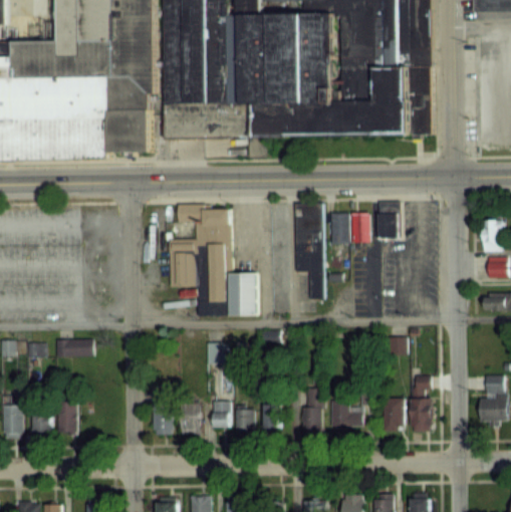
[(0,41),(54,41),(53,0),(150,0),(152,93),(146,93),(147,152),(105,153),(105,159),(0,160),(0,41)]
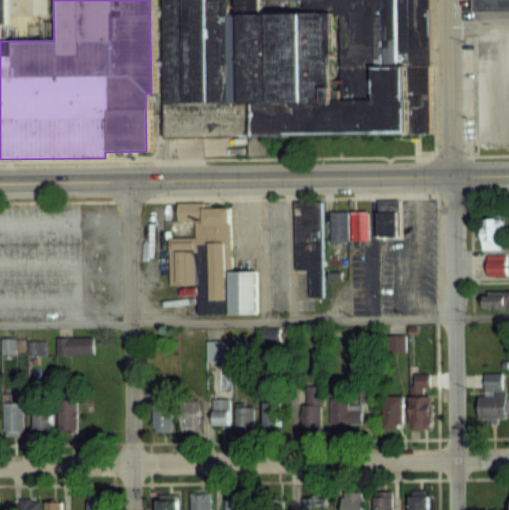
[(159,0),(424,0),(427,133),(162,138),(159,0)]
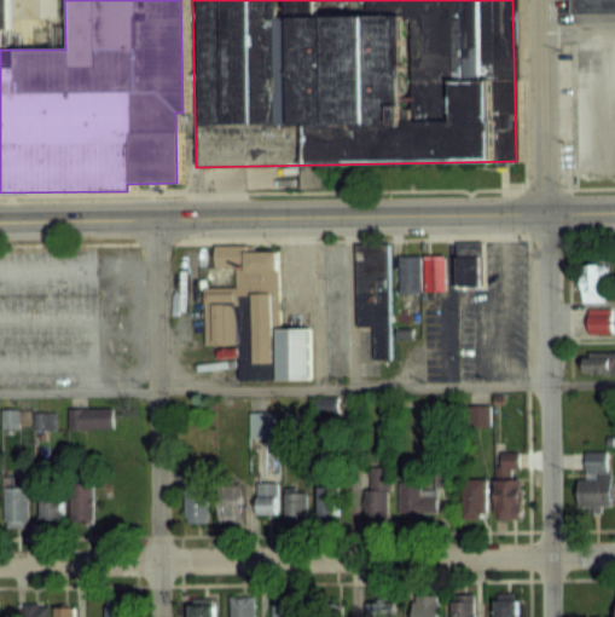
[(614,0),(614,12),(564,13),(563,0),(614,0)]
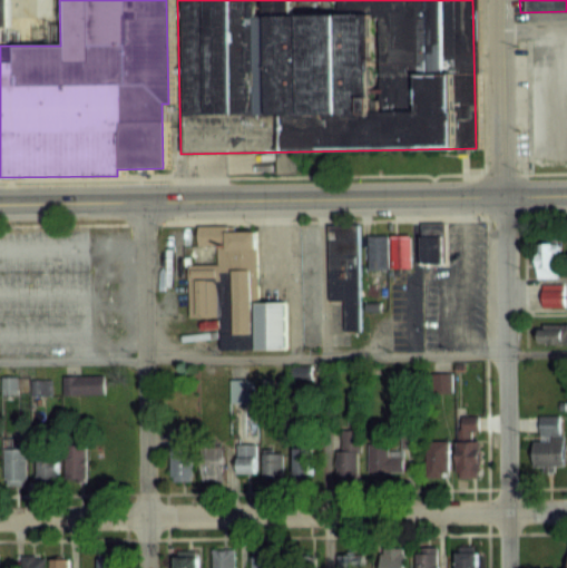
[(438,264),(417,265),(417,224),(437,224),(438,264)]
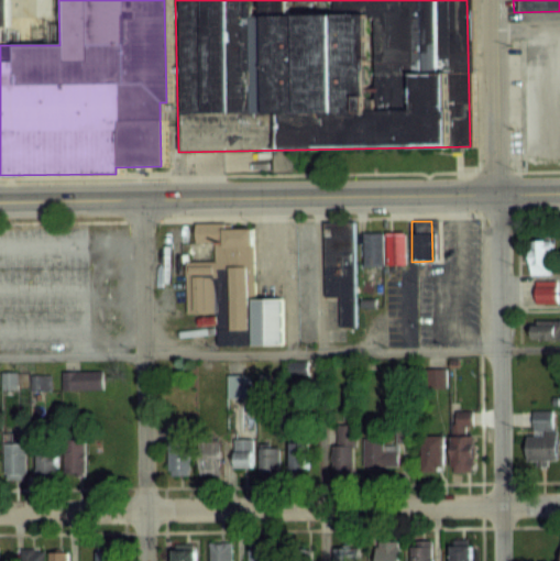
[(349,328),(335,328),(335,298),(319,298),(319,223),(348,222),(349,328)]
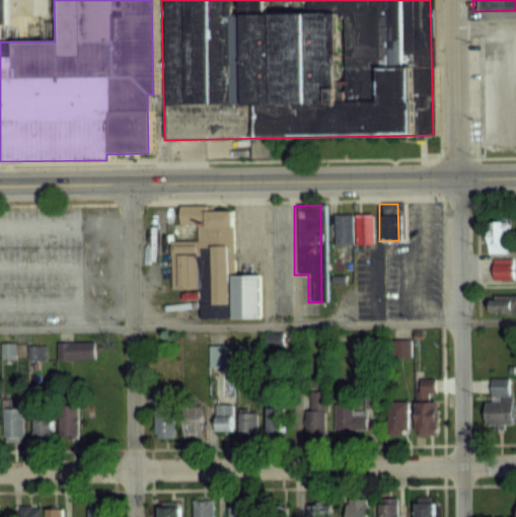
[(202,213),(228,212),(229,276),(254,276),(255,318),(195,319),(194,289),(167,289),(167,242),(194,241),(193,224),(176,225),(175,213),(175,207),(202,206),(202,213)]
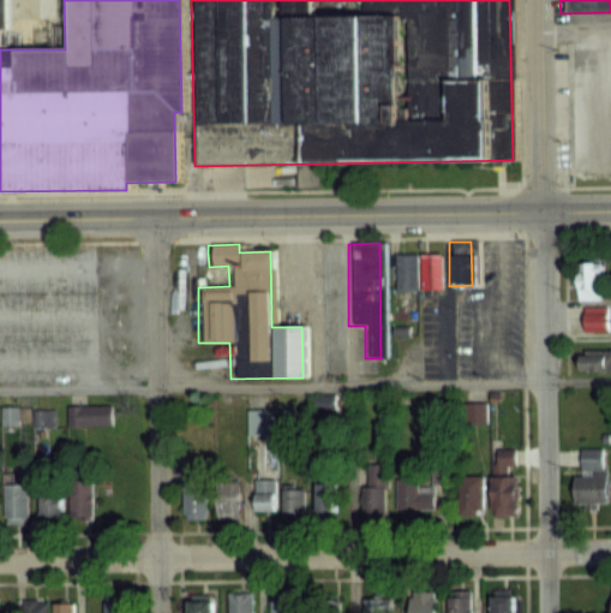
[(412,291),(391,291),(391,255),(412,255),(412,291)]
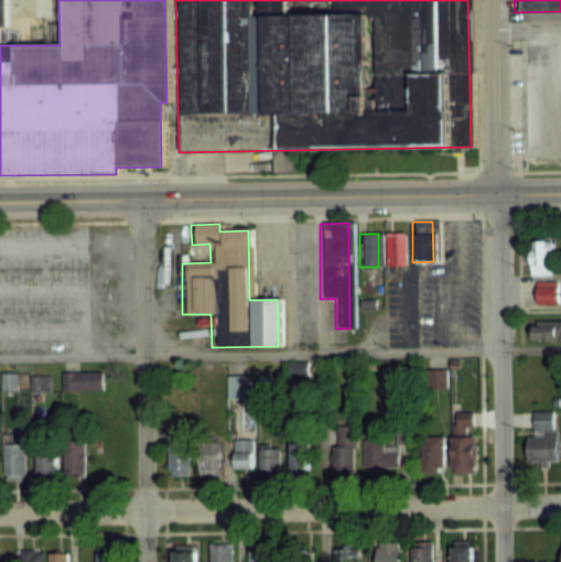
[(400,266),(381,266),(381,235),(400,235),(400,266)]
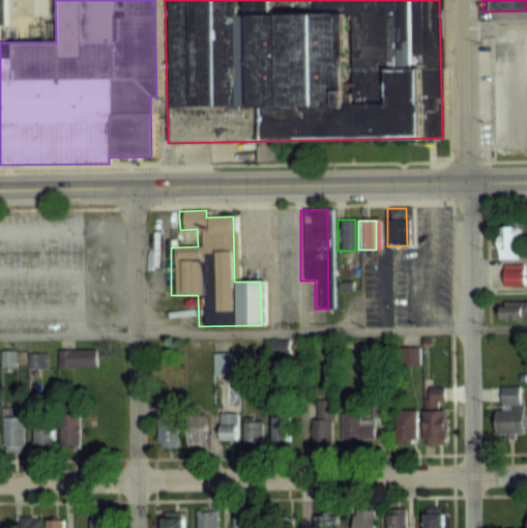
[(497,260),(518,260),(518,227),(497,227),(497,260)]
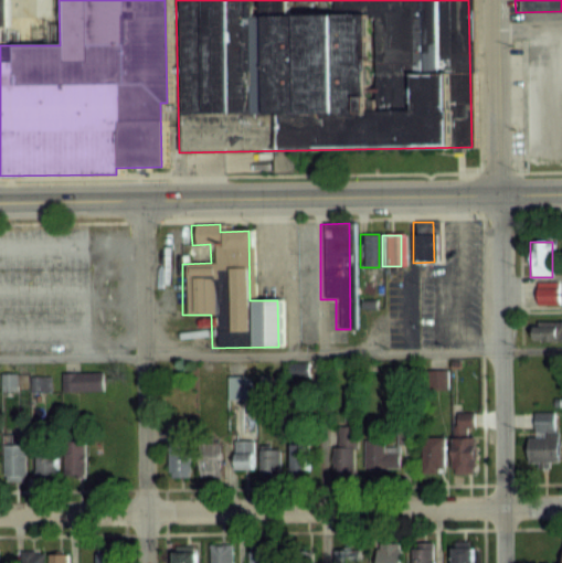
[(557,306),(557,283),(534,283),(534,306),(557,306)]
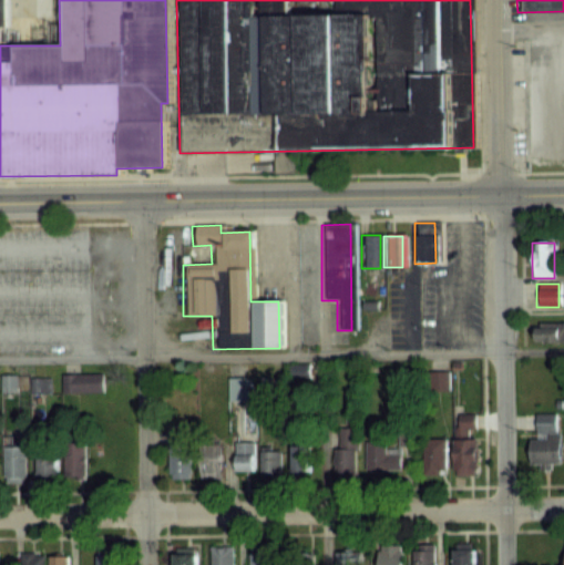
[(563,325),(533,326),(533,343),(563,343),(563,325)]
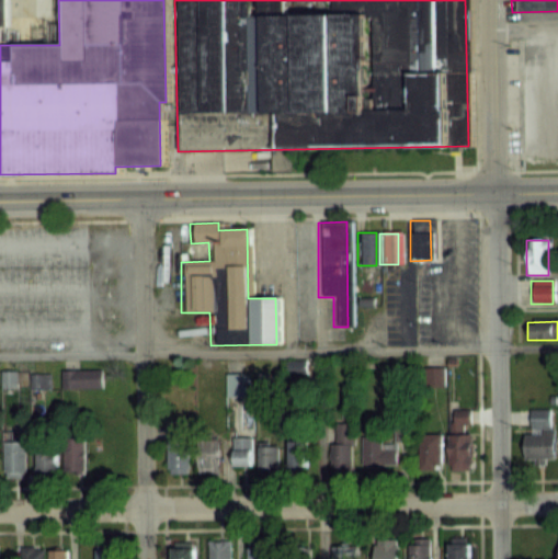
[(304,378),(304,364),(284,363),(284,377),(304,378)]
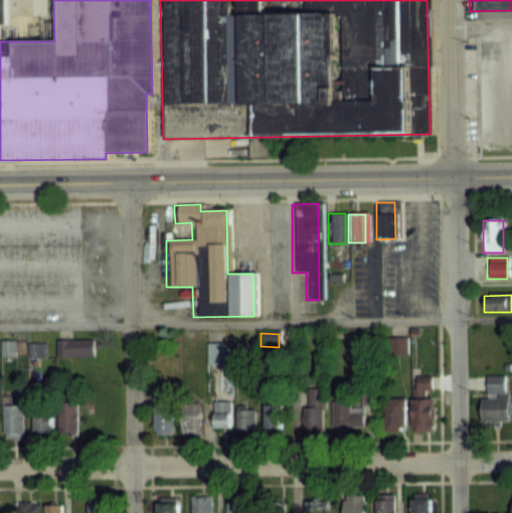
[(0,357),(13,357),(13,342),(0,342),(0,357)]
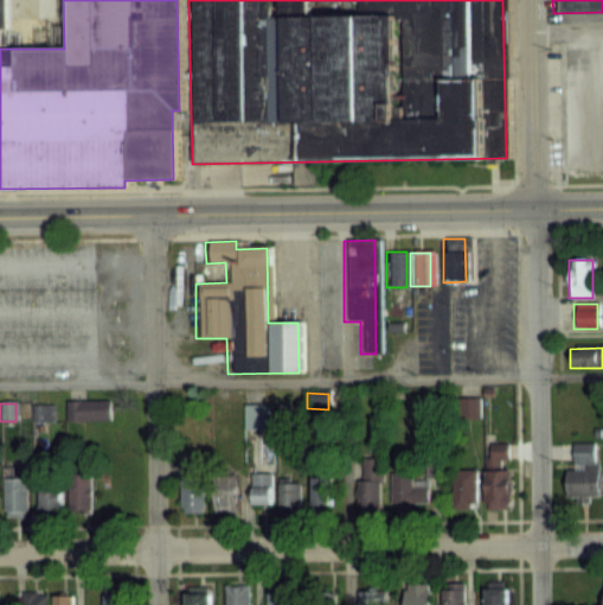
[(63,403),(63,422),(110,422),(110,403),(63,403)]
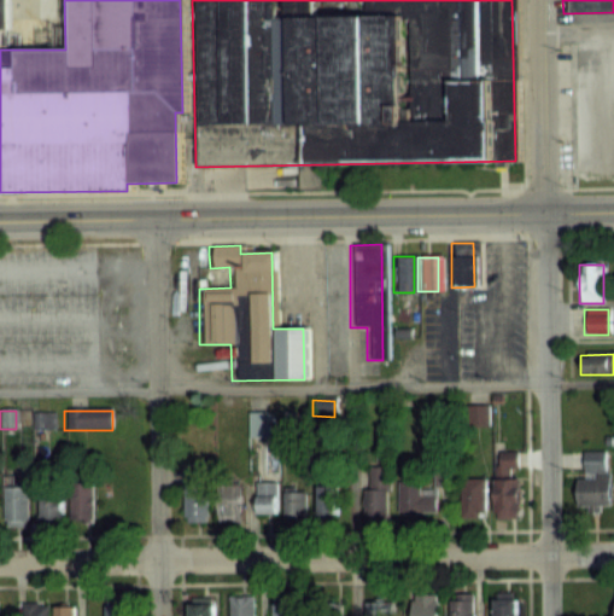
[(30,431),(53,431),(53,413),(30,413),(30,431)]
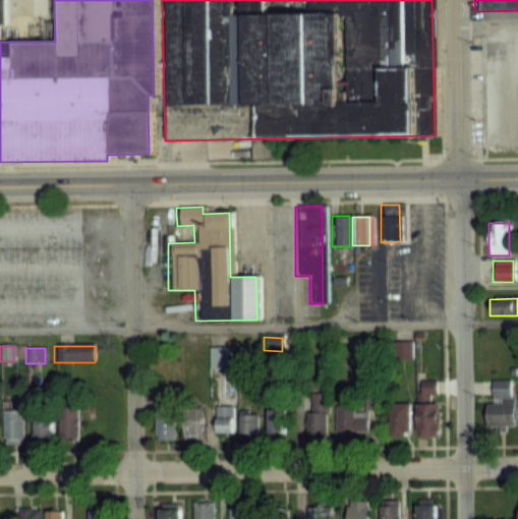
[(226,350),(210,350),(210,368),(226,368),(226,350)]
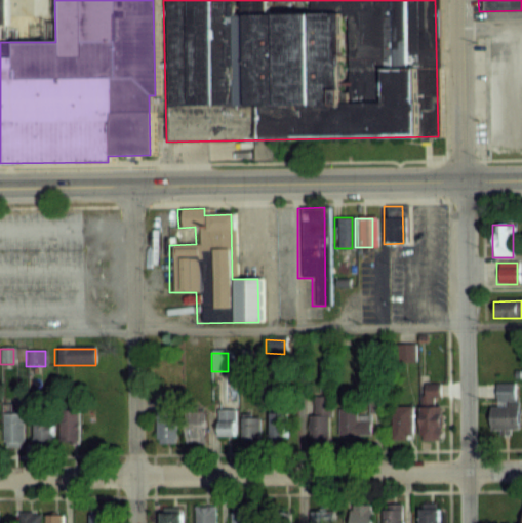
[(417,441),(439,441),(439,386),(417,386),(417,441)]
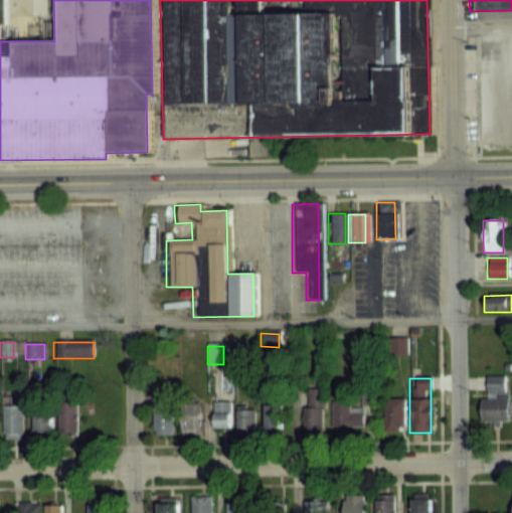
[(507,394),(502,394),(502,382),(485,382),(485,399),(479,399),(479,422),(507,422),(507,394)]
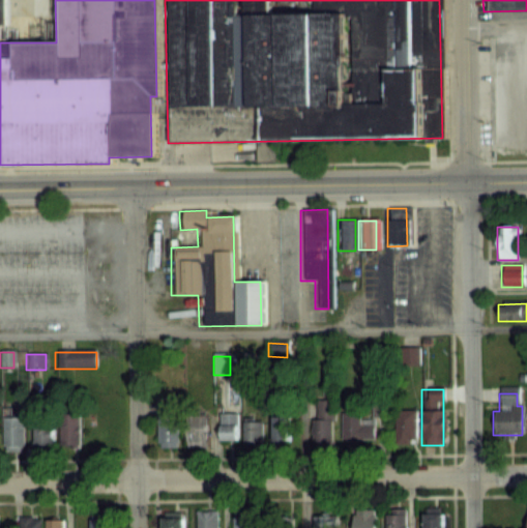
[(414,411),(393,411),(393,444),(414,444),(414,411)]
